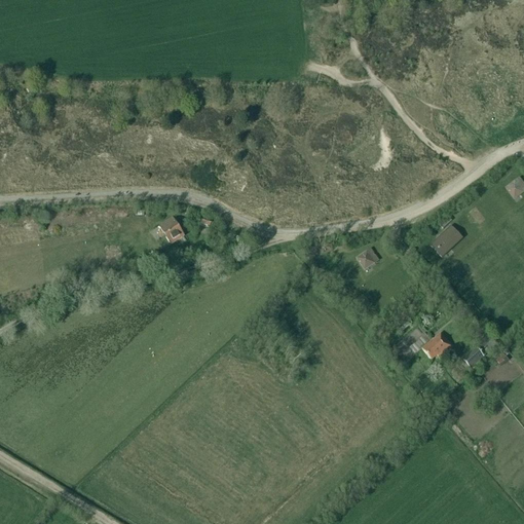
[(504,189),(512,199),(523,190),(523,187),(518,179),(504,189)]
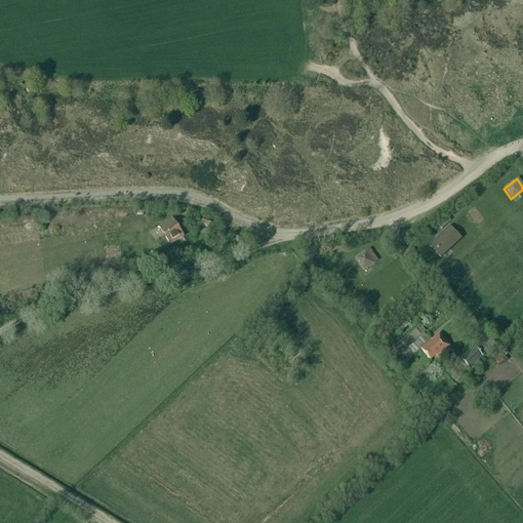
[(102,219),(107,229),(117,222),(112,213),(102,219)]
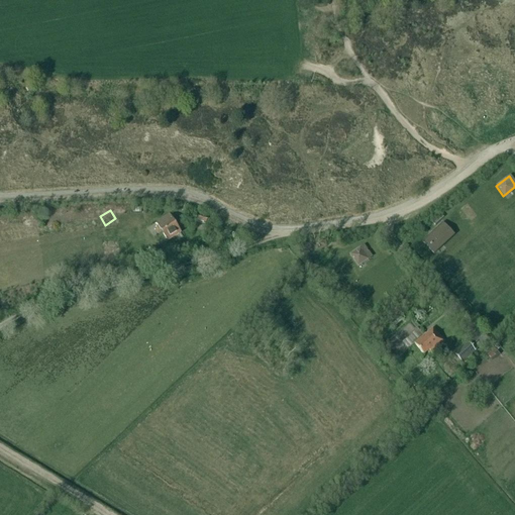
[(428,219),(432,224),(441,216),(437,211),(428,219)]
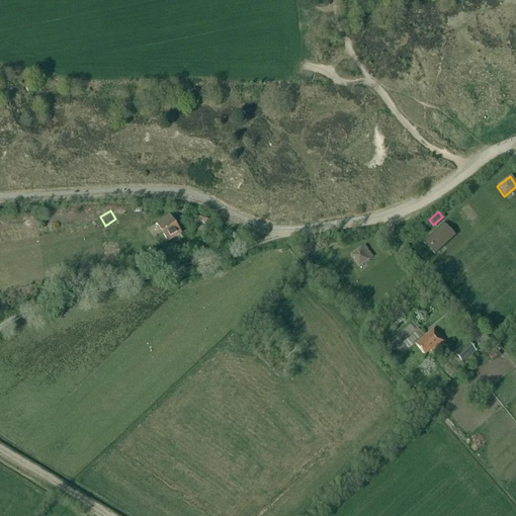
[(166,240),(179,233),(172,221),(175,220),(173,217),(171,219),(168,213),(155,222),(166,240)]
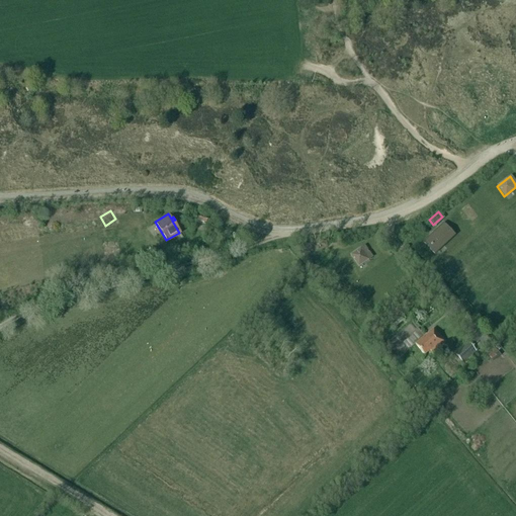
[(195,220),(206,223),(208,217),(197,213),(195,220)]
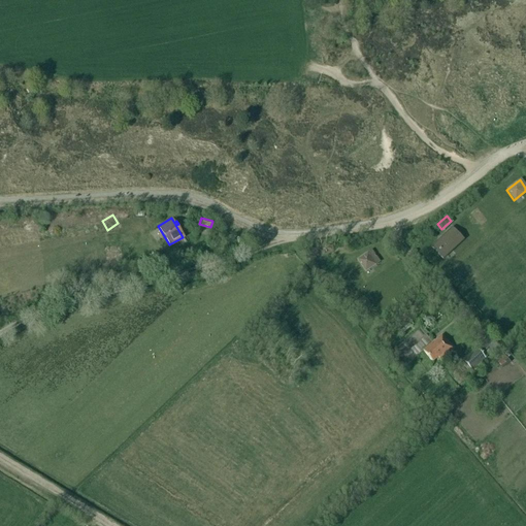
[(431,244),(442,257),(463,238),(452,226),(431,244)]
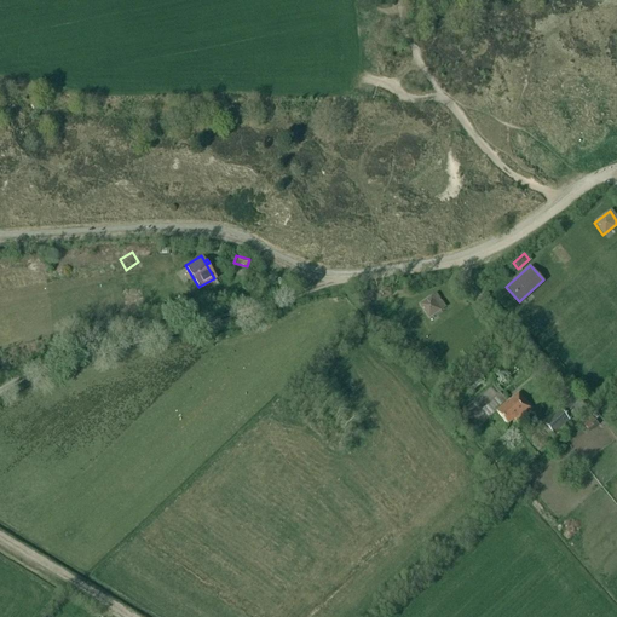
[(417,303),(430,318),(442,309),(431,293),(417,303)]
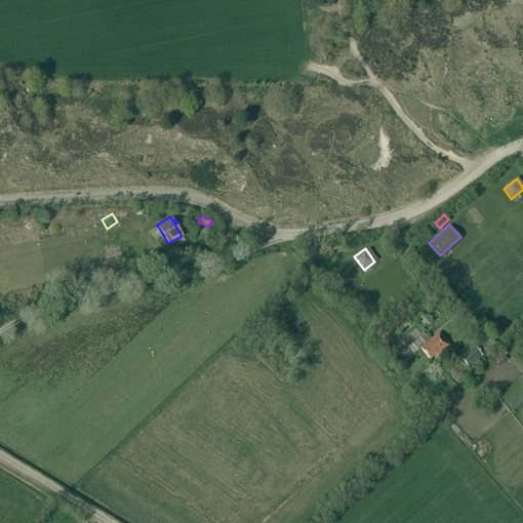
[(419,348),(428,359),(434,354),(435,356),(448,346),(438,332),(419,348)]
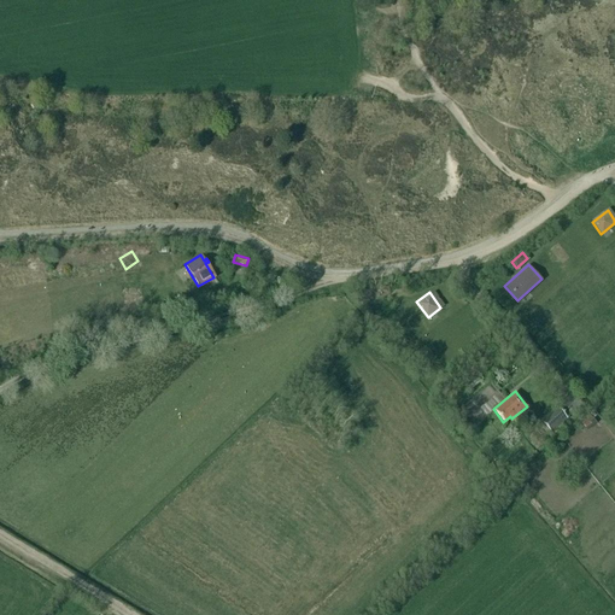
[(548,429),(566,414),(558,406),(557,409),(554,405),(538,419),(548,429)]
